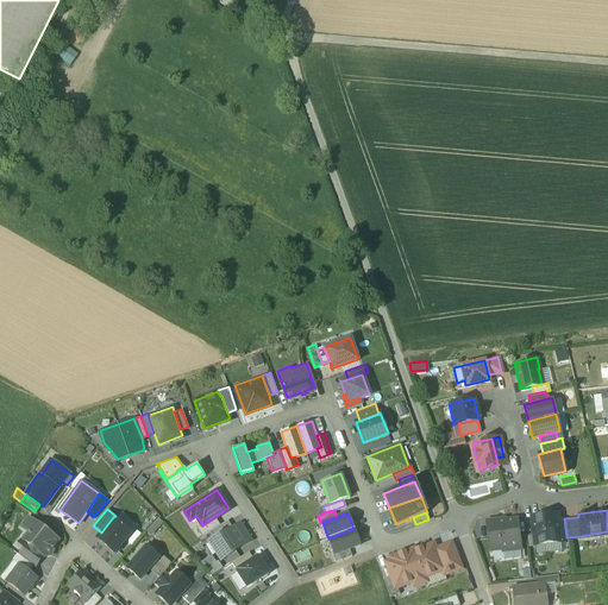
[(559,541),(558,520),(557,512),(531,516),(534,544),(559,541)]
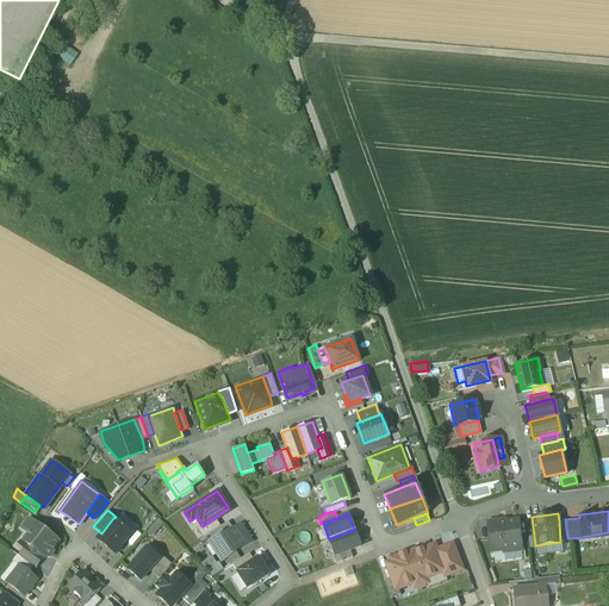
[(155,516),(144,529),(150,535),(162,522),(155,516)]
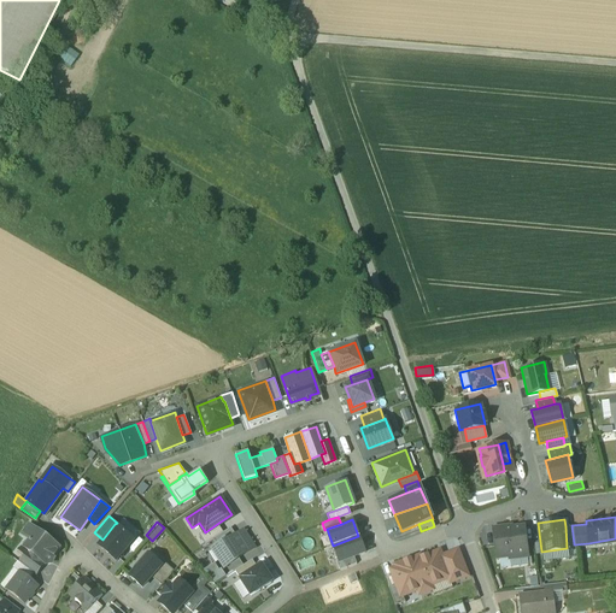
[(28,523),(19,532),(25,537),(33,526),(28,523)]
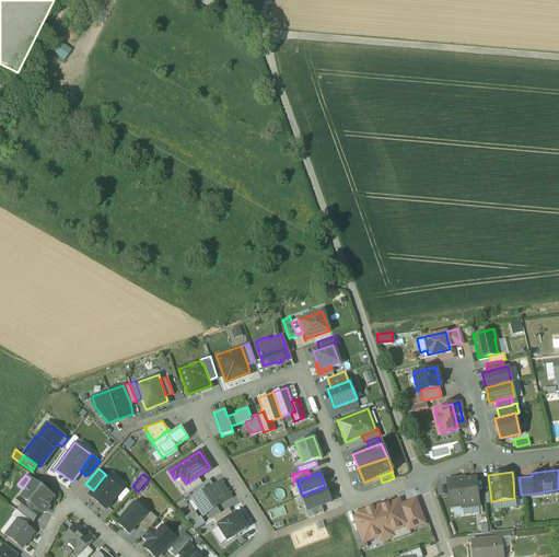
[(119,490),(104,476),(93,490),(89,495),(104,508),(119,490)]
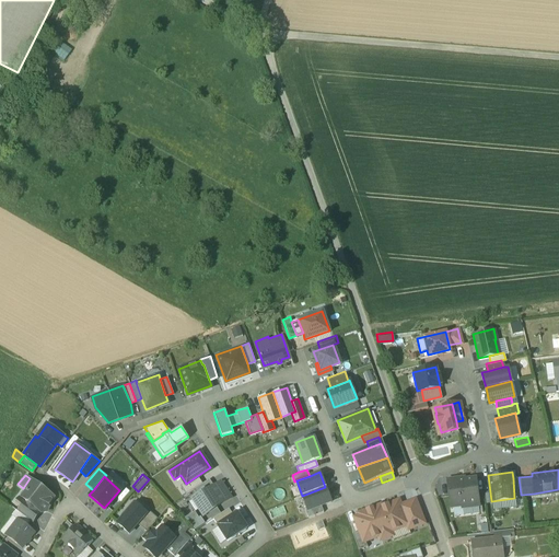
[(186,484),(185,482),(179,485),(185,494),(193,489),(201,483),(197,476),(186,484)]
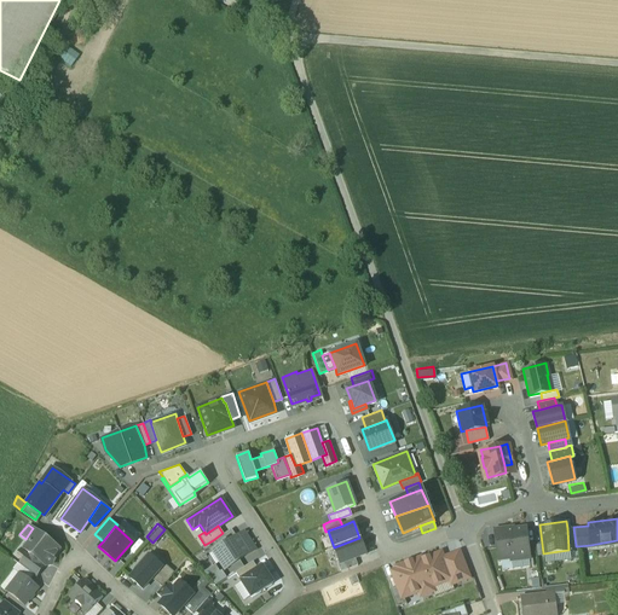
[(525,526),(503,529),(504,533),(507,557),(529,555),(525,526)]
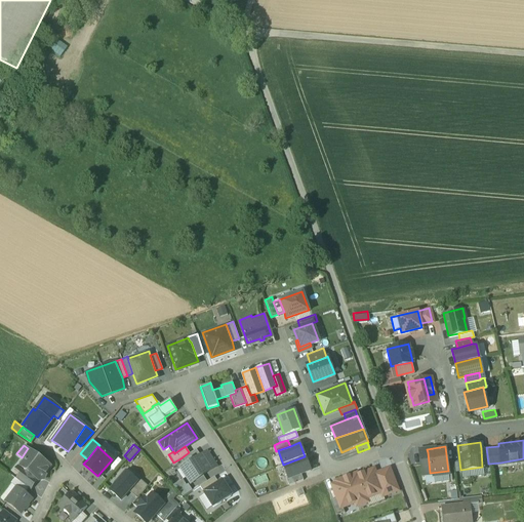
[(481,448),(482,467),(489,466),(489,464),(488,464),(486,447),(481,448)]
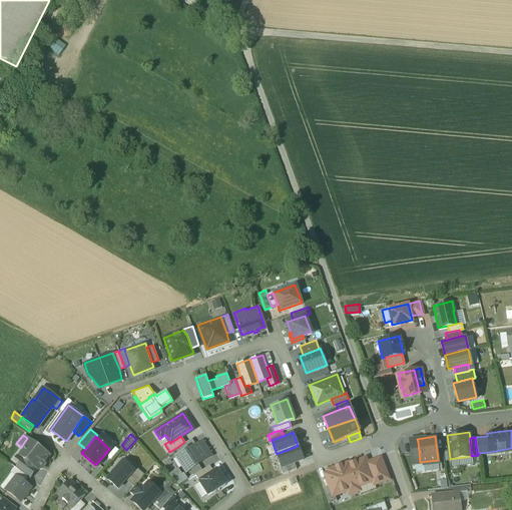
[(48,454),(28,438),(27,438),(21,447),(24,449),(19,454),(19,455),(36,467),(37,468),(42,466),(48,454)]
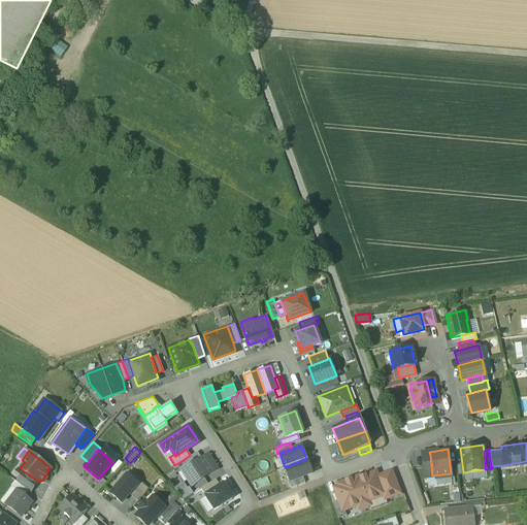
[(192,484),(195,482),(203,477),(216,468),(207,454),(201,457),(197,451),(190,455),(182,461),(185,465),(182,467),(192,484)]
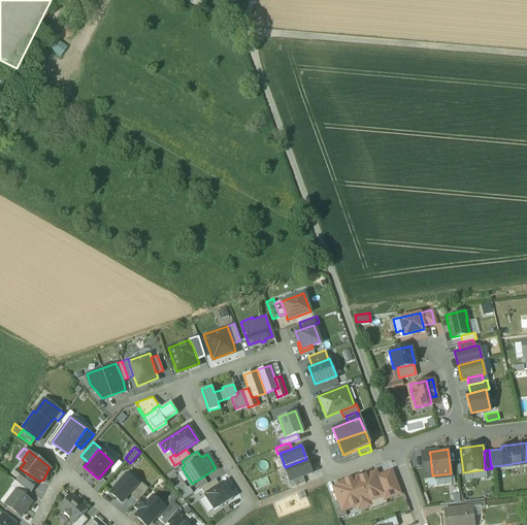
[(430,455),(422,456),(424,477),(432,476),(430,455)]
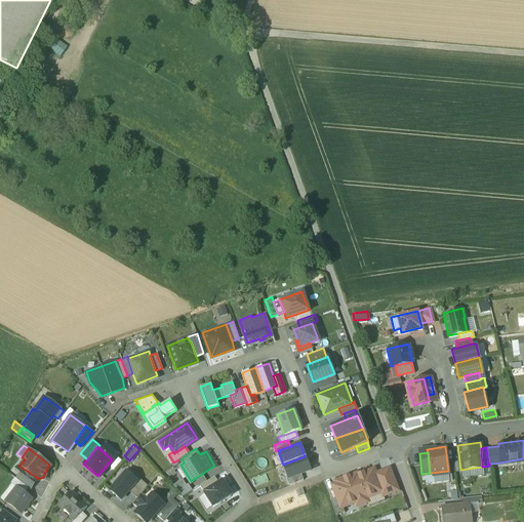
[(305,456),(283,465),(288,477),(300,473),(310,469),(305,456)]
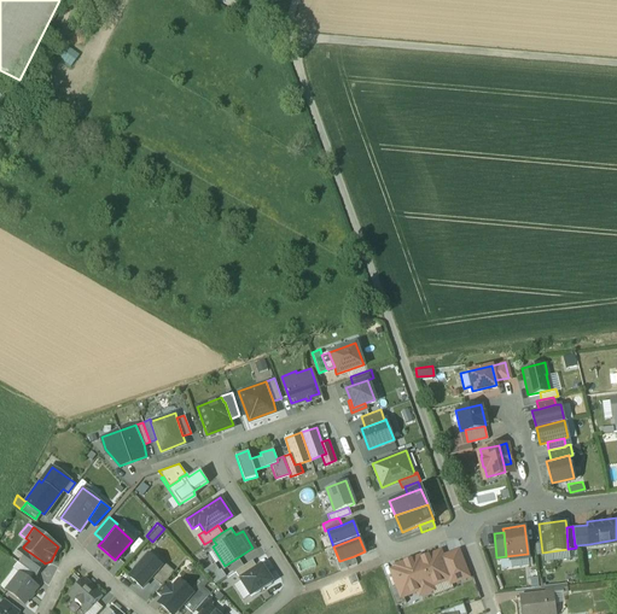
[(44,562),(23,548),(23,547),(22,545),(17,551),(23,556),(18,561),(35,574),(44,562)]
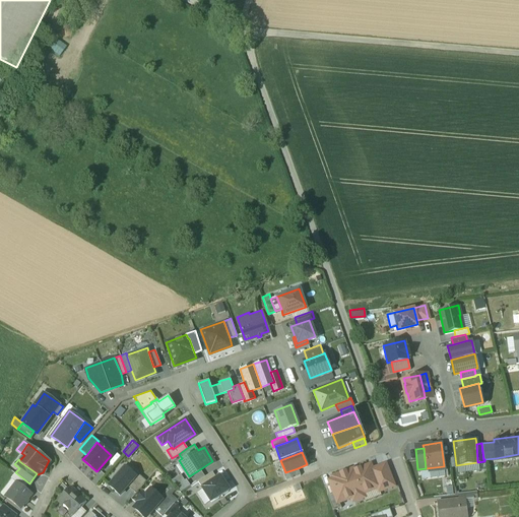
[(333,477),(329,479),(333,492),(337,501),(338,501),(351,496),(353,499),(363,496),(362,492),(377,486),(378,486),(372,468),(370,463),(353,469),(352,468),(332,475),(333,477)]
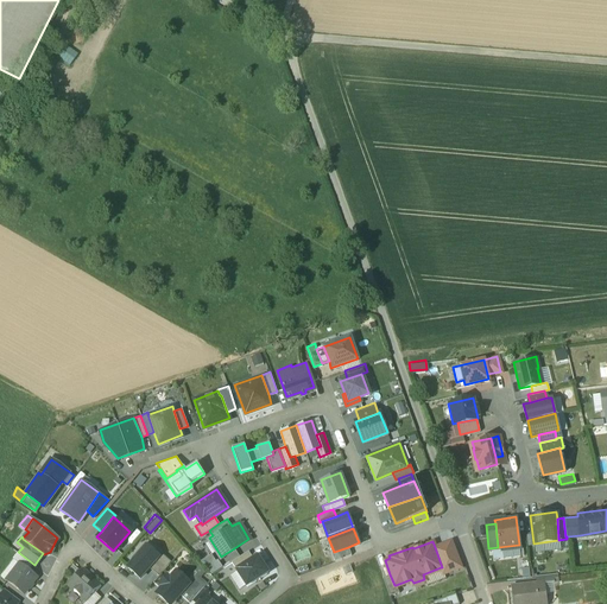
[(450,541),(435,547),(442,567),(441,567),(443,572),(460,566),(450,541)]
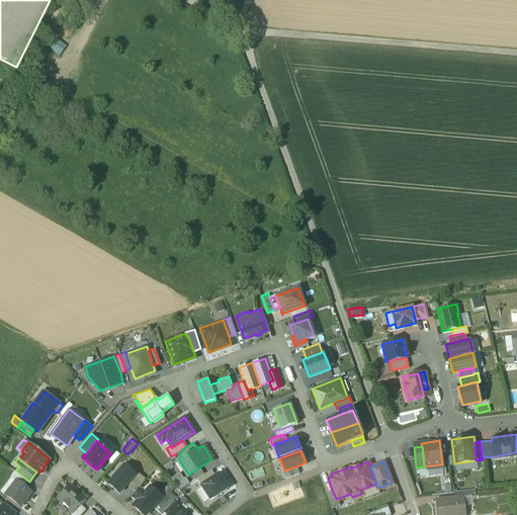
[(123,463),(112,476),(113,477),(108,483),(118,492),(126,483),(135,474),(134,473),(123,463)]
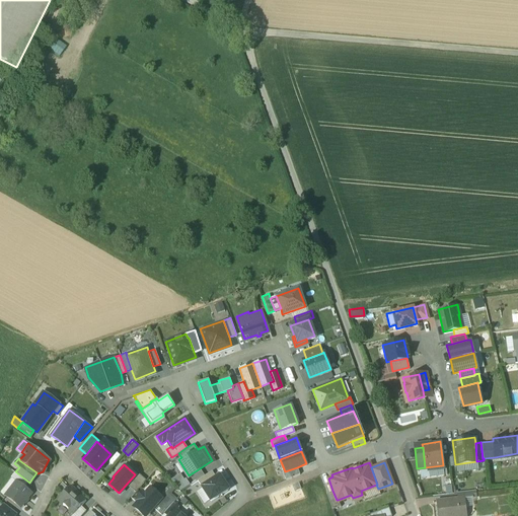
[(299,473),(297,467),(285,471),(283,472),(285,478),(299,473)]
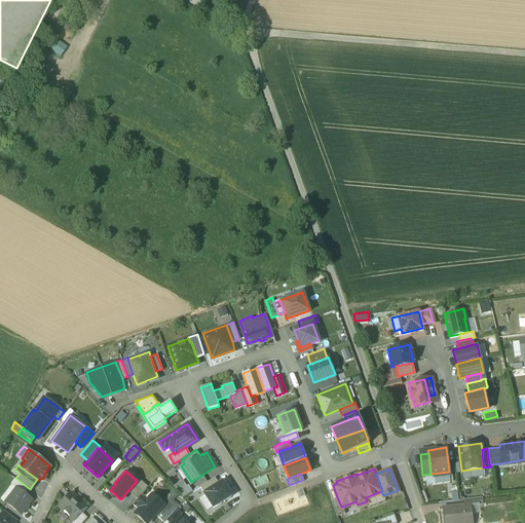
[(199,486),(207,481),(202,475),(194,480),(199,486)]
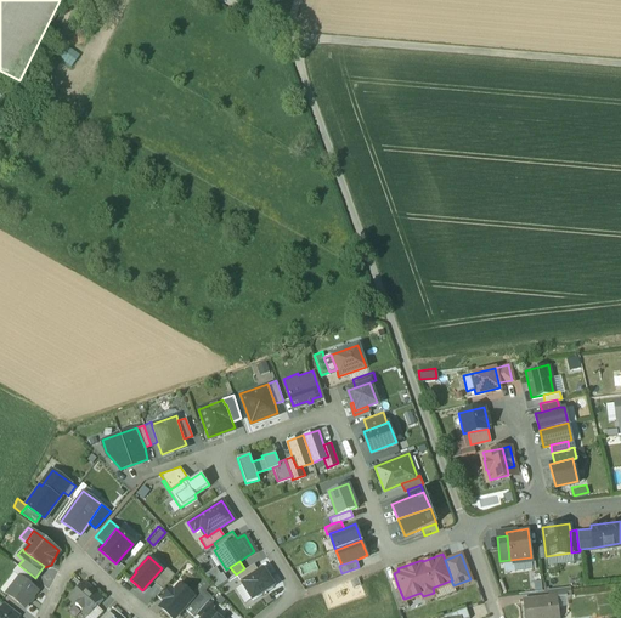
[(244,568),(236,574),(241,582),(259,571),(253,562),(244,568)]
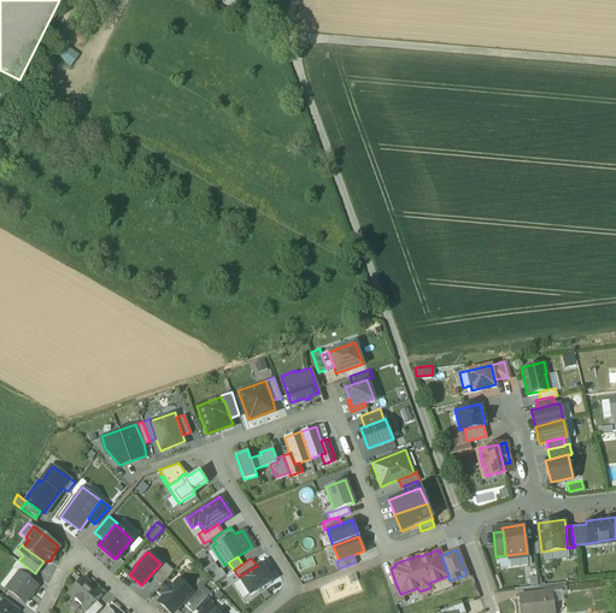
[(160,564),(151,575),(160,583),(172,569),(163,560),(159,563),(160,564)]
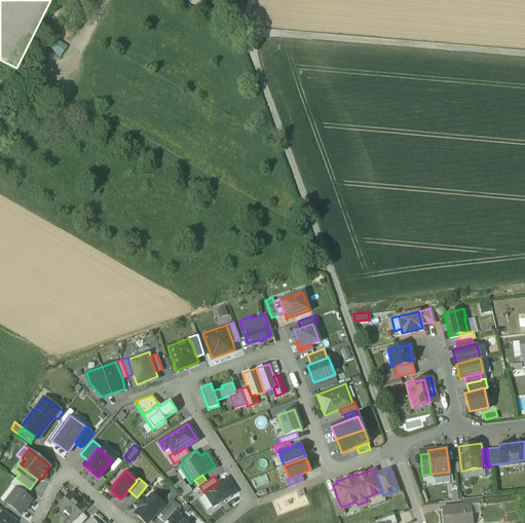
[(219,483),(203,492),(213,507),(231,494),(222,481),(219,483)]
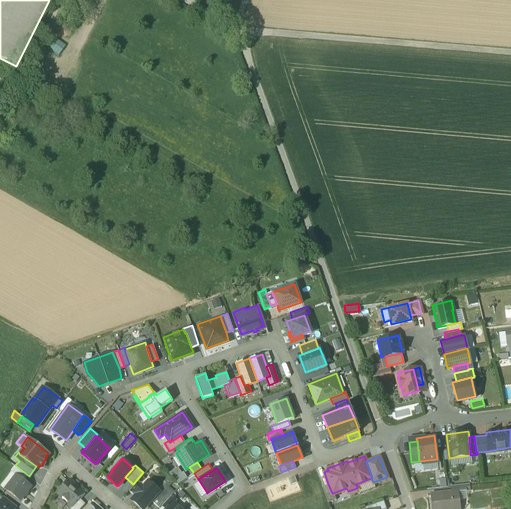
[(29,484),(16,474),(5,488),(19,498),(29,484)]
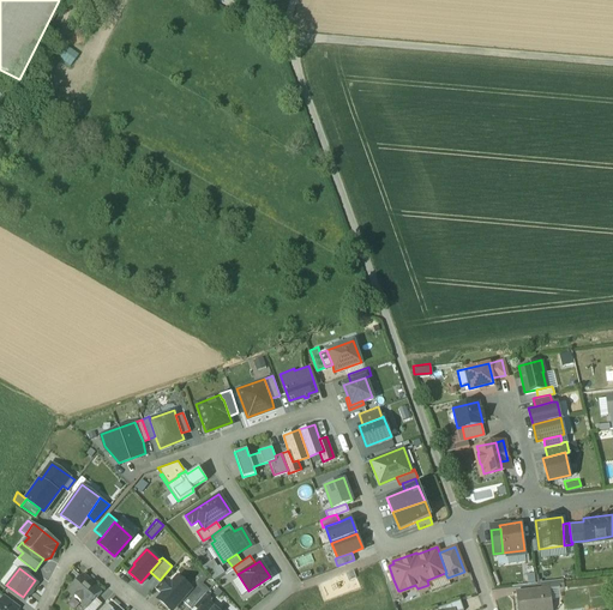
[(101,590),(83,573),(67,590),(86,607),(95,597),(101,590)]
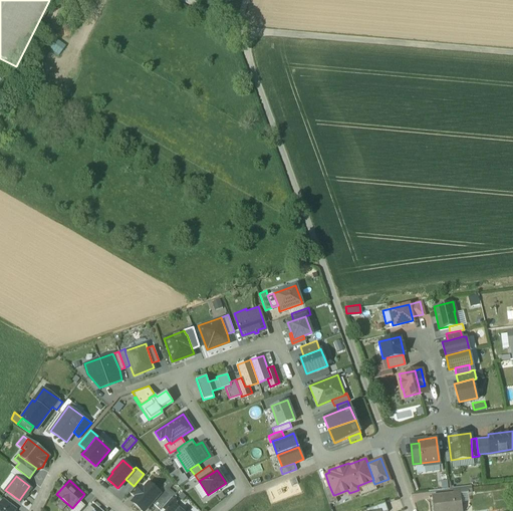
[(143,489),(141,487),(136,493),(138,495),(133,501),(143,510),(151,501),(159,492),(149,483),(143,489)]
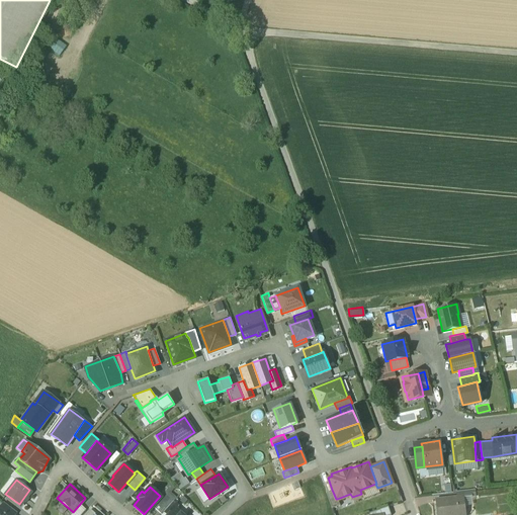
[(337,499),(336,499),(332,490),(326,492),(332,507),(339,504),(337,499)]
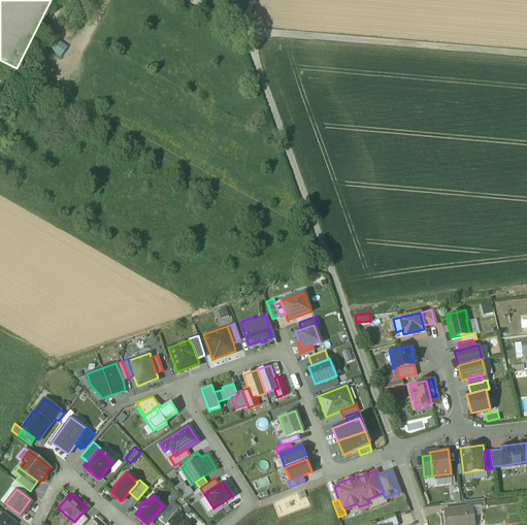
[(167,500),(163,505),(155,515),(164,523),(166,521),(176,510),(167,500)]
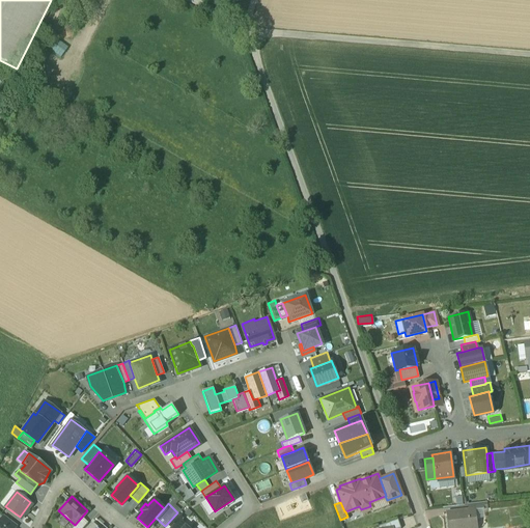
[(474,508),(446,511),(447,527),(468,527),(477,527),(475,508),(474,508)]
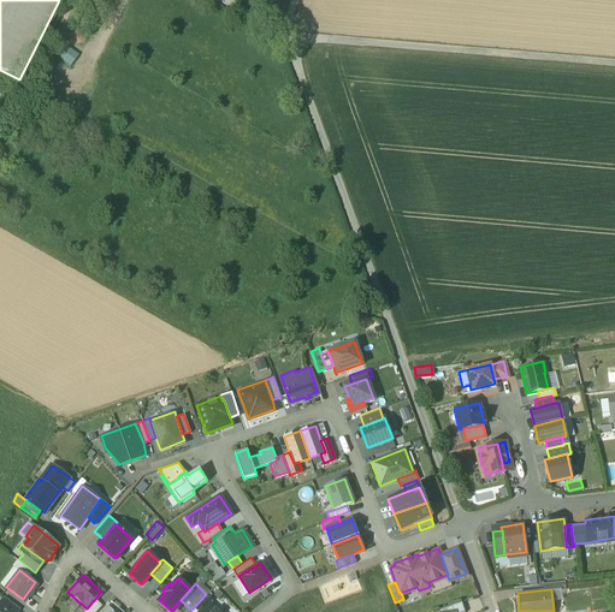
[(206,594),(194,607),(200,611),(208,602),(208,604),(212,600),(206,594)]
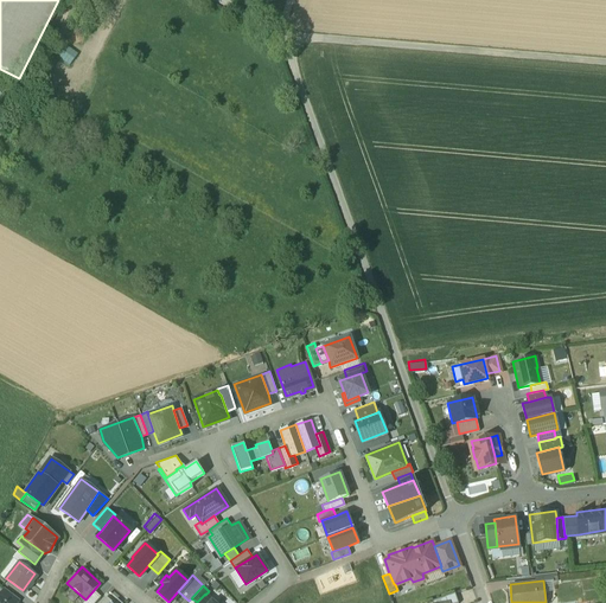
[(16,602),(19,598),(5,588),(0,592),(0,596),(8,602),(16,602)]
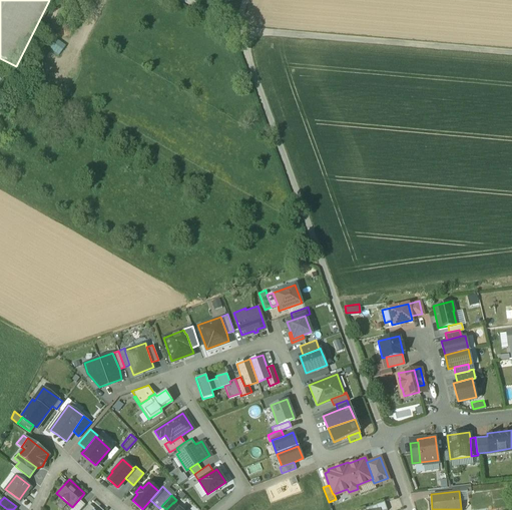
[(79,499),(72,507),(75,509),(78,509),(84,503),(79,499)]
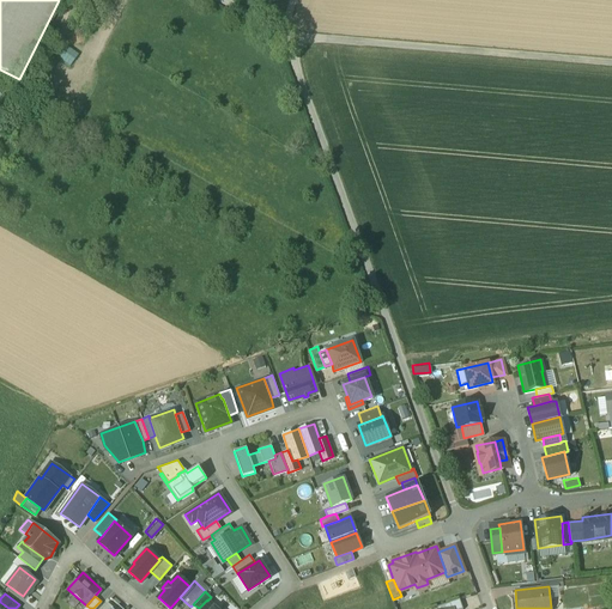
[(459,597),(437,606),(437,608),(449,608),(452,608),(459,608),(462,608),(459,597)]
